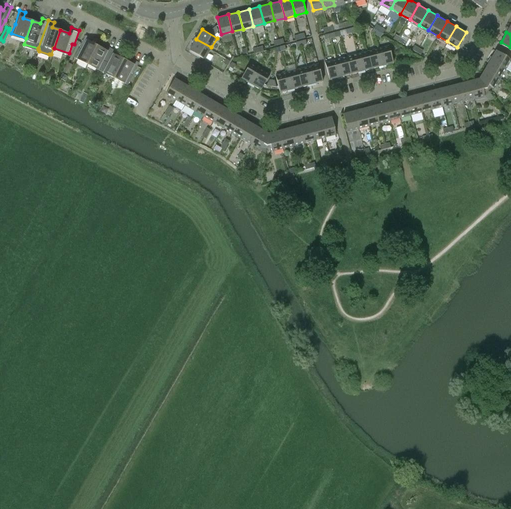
[(88,62),(97,45),(89,41),(92,36),(86,33),(80,46),(79,46),(75,55),(88,62)]
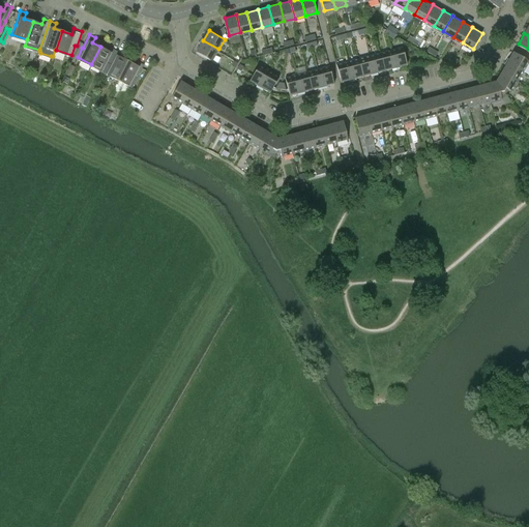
[(212,59),(218,49),(203,40),(197,50),(212,59)]
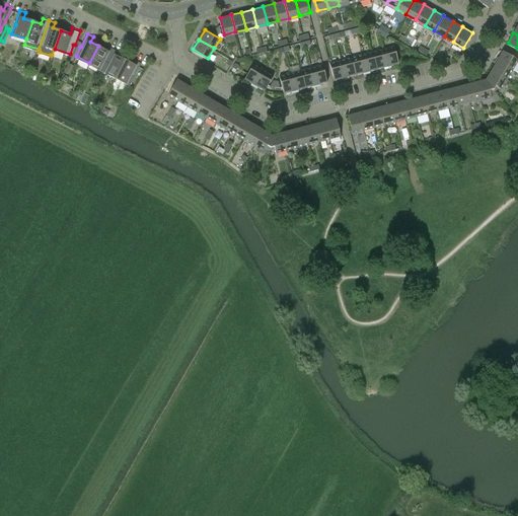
[(106,50),(98,46),(89,63),(103,70),(115,48),(108,45),(106,50)]
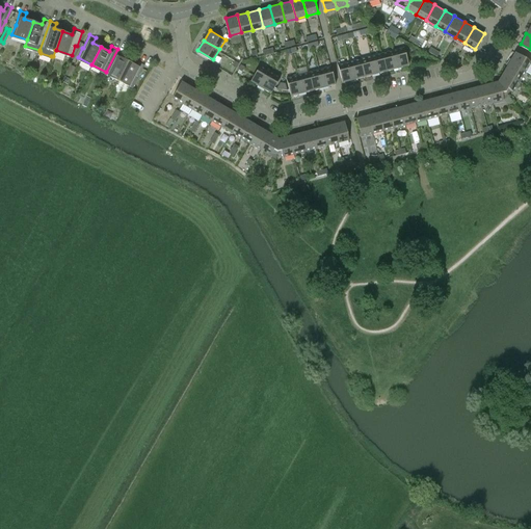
[(394,49),(398,67),(409,63),(404,46),(394,49)]
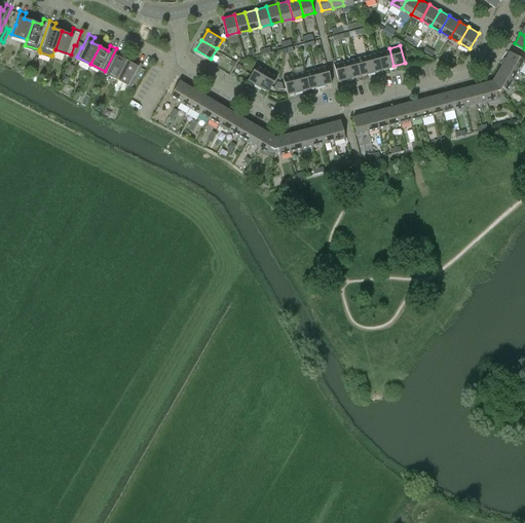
[(105,71),(118,78),(126,61),(119,57),(121,51),(116,48),(105,71)]
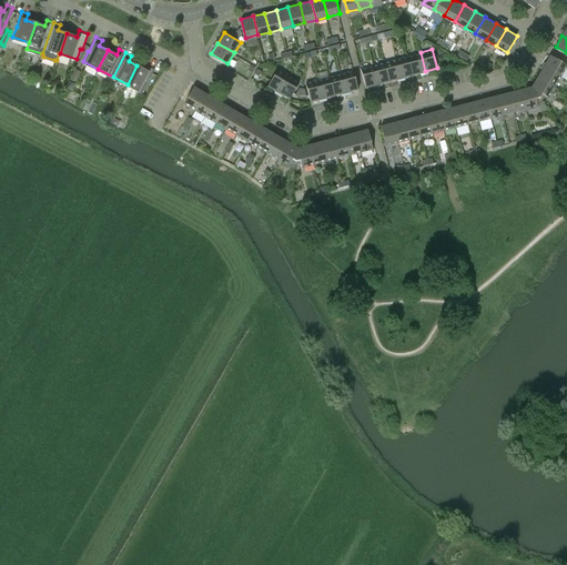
[(408,54),(413,73),(425,71),(421,52),(408,54)]
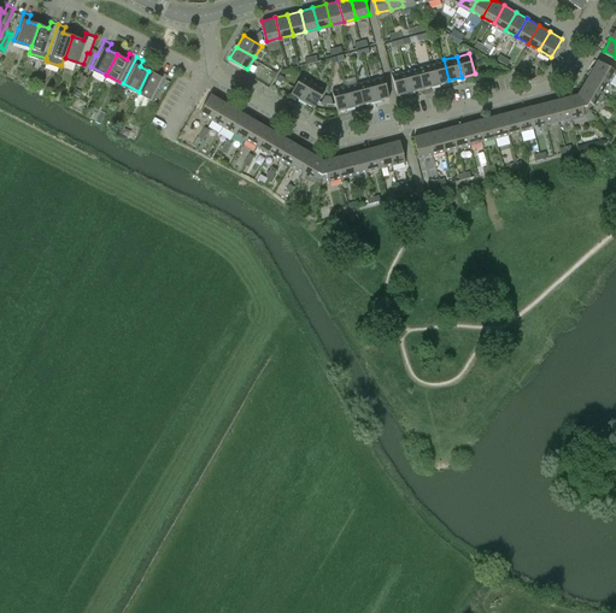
[(432,63),(436,83),(449,80),(444,59),(432,63)]
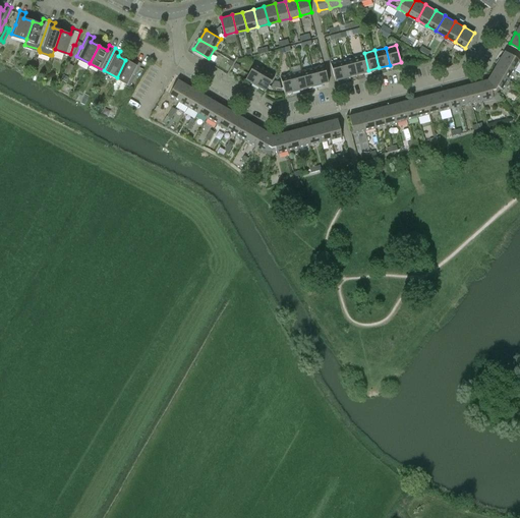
[(506,50),(500,59),(515,68),(519,60),(519,57),(506,50)]
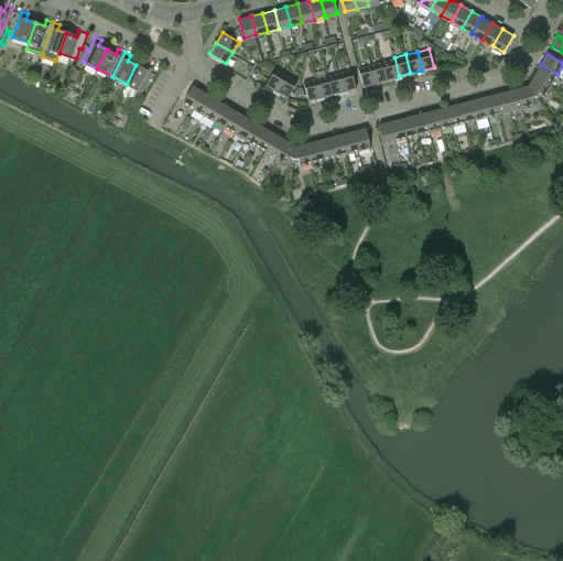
[(382,61),(388,79),(399,76),(394,57),(382,61)]
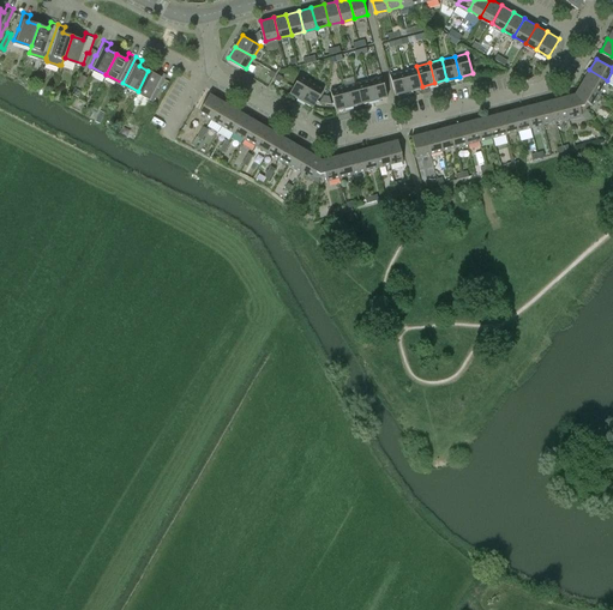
[(404,70),(409,90),(422,86),(416,66),(404,70)]
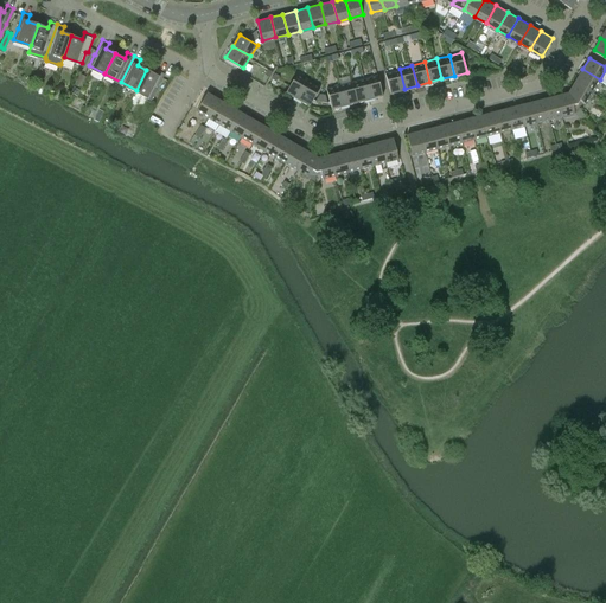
[(155,75),(146,70),(136,90),(153,98),(158,88),(158,87),(166,72),(159,69),(155,75)]
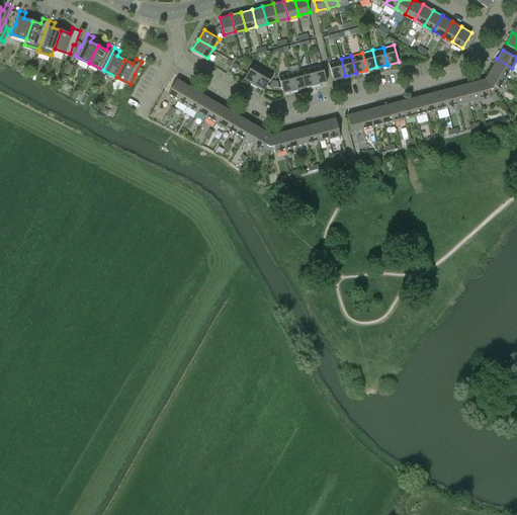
[(330,61),(334,78),(345,76),(341,59),(330,61)]
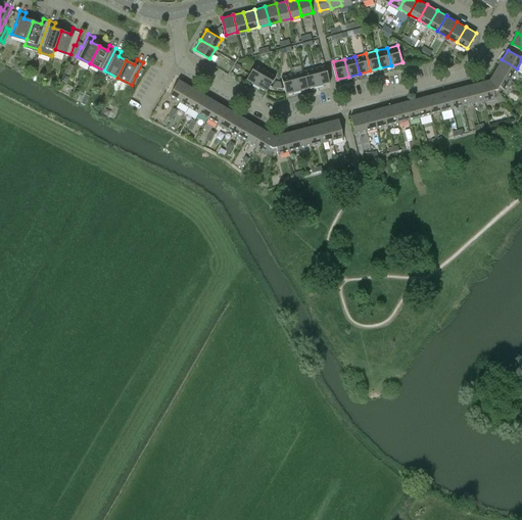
[(502,59),(496,68),(512,78),(517,68),(502,59)]
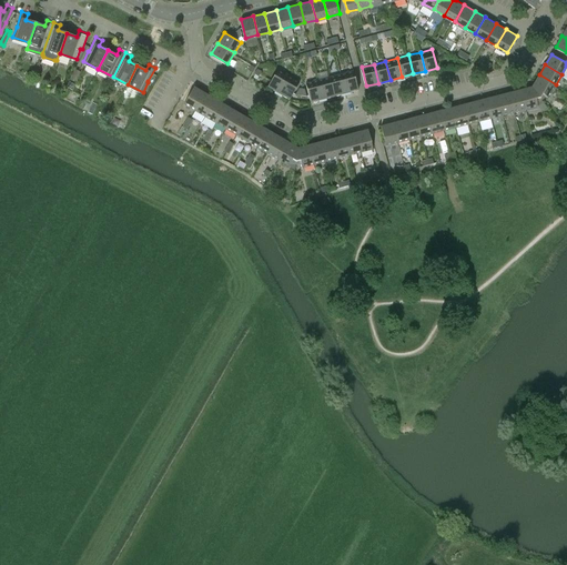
[(76,68),(71,77),(76,79),(80,70),(76,68)]
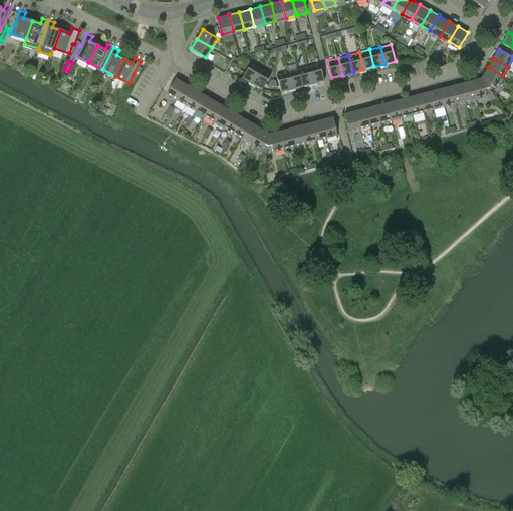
[(253,82),(262,67),(252,61),(243,76),(253,82)]
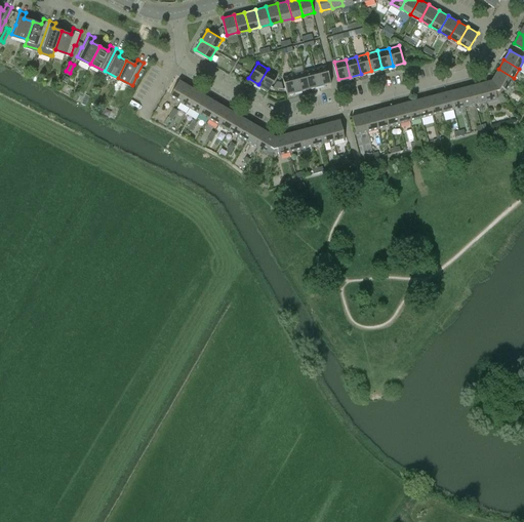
[(331,81),(327,64),(316,67),(320,84),(331,81)]
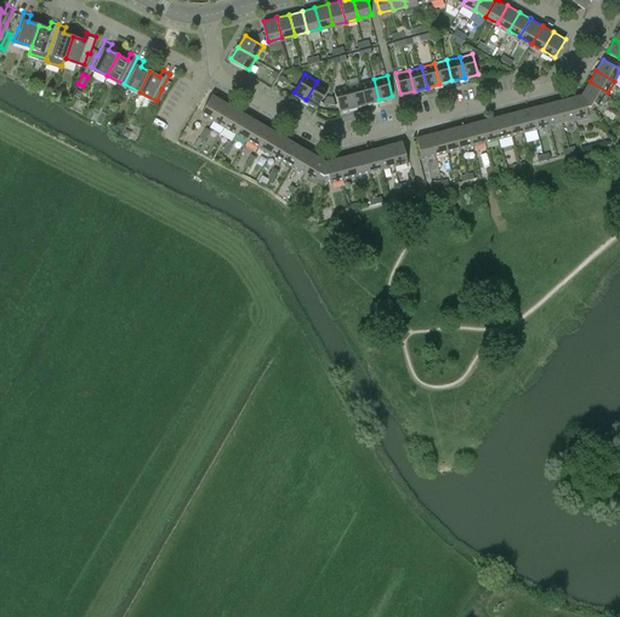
[(367,103),(379,100),(374,79),(360,83),(367,103)]
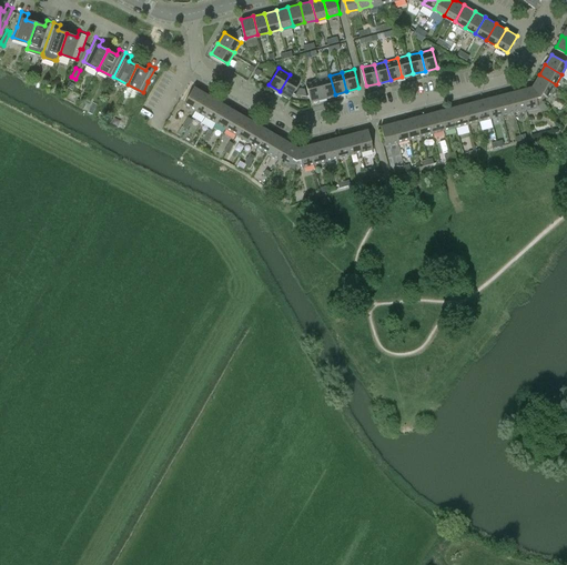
[(290,74),(280,91),(291,98),(300,81),(290,74)]
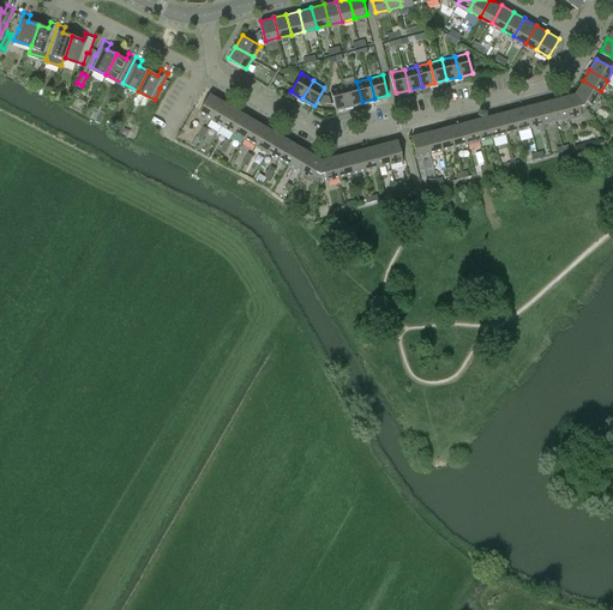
[(601,91),(583,80),(576,92),(586,104),(590,102),(594,103),(601,91)]
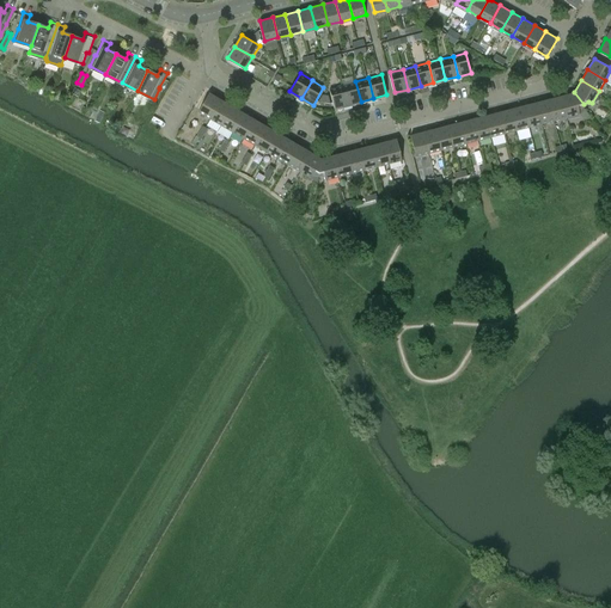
[(348,105),(361,102),(355,81),(343,85),(348,105)]
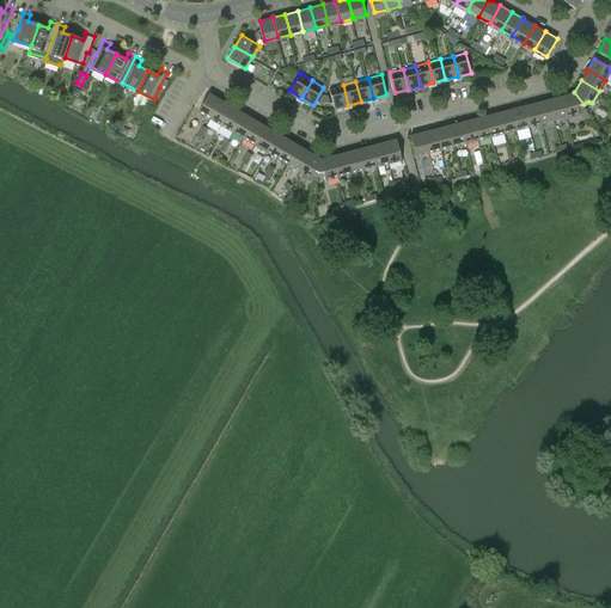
[(336,108),(348,105),(343,85),(330,87),(336,108)]
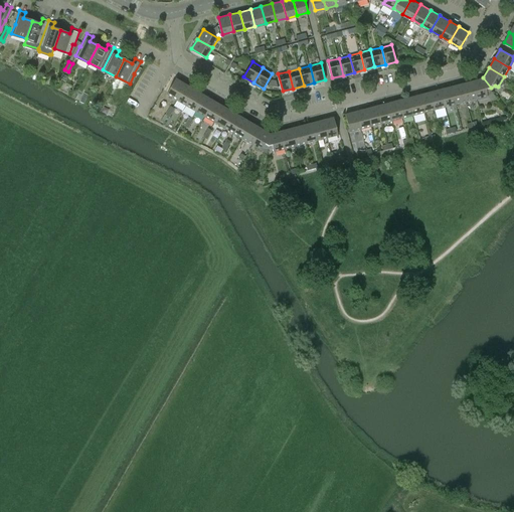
[(168,93),(177,99),(186,82),(176,77),(168,93)]
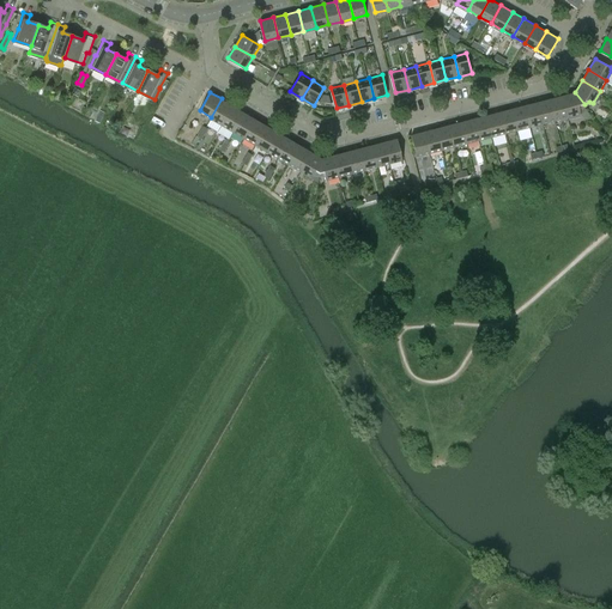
[(575,92),(562,96),(568,116),(581,113),(581,108),(585,104),(575,92)]
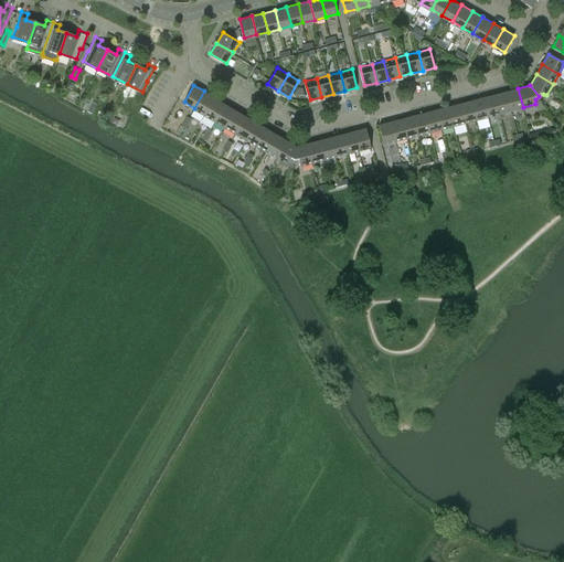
[(518,88),(507,91),(511,109),(523,107),(518,88)]
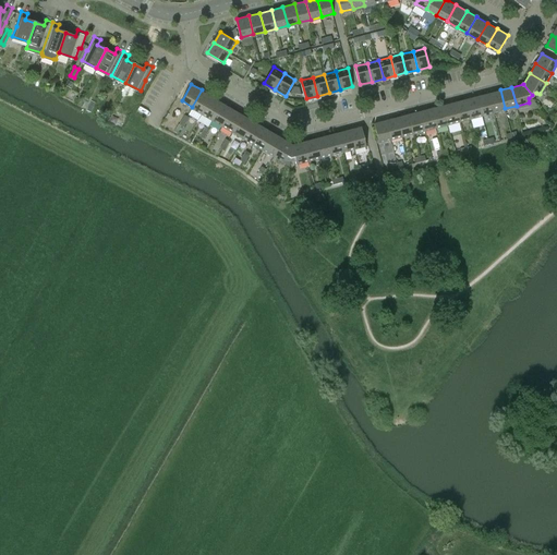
[(212,96),(202,89),(192,107),(202,112),(212,96)]
